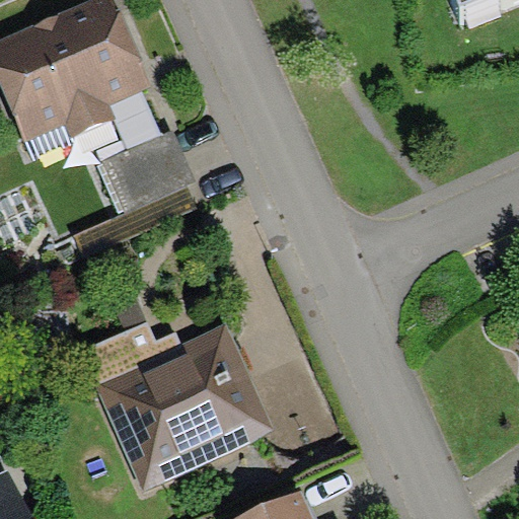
[(110,104),(153,86),(115,0),(88,0),(0,39),(0,87),(24,143),(65,126),(71,140),(117,119),(110,104)]
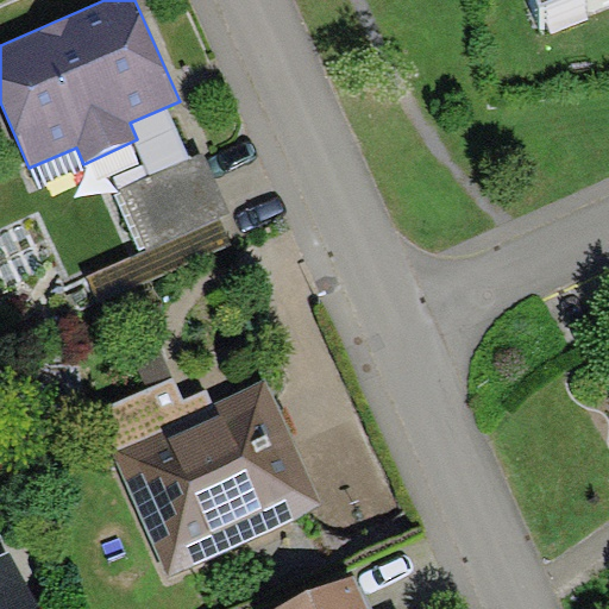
[(230,213),(202,154),(121,190),(149,250),(230,213)]
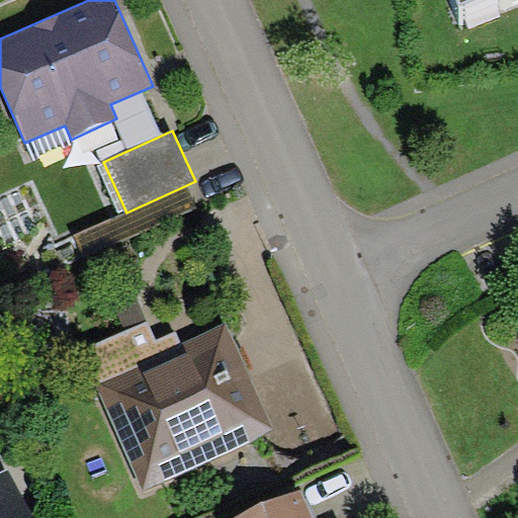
[(148,321),(136,290),(112,300),(125,331),(148,321)]
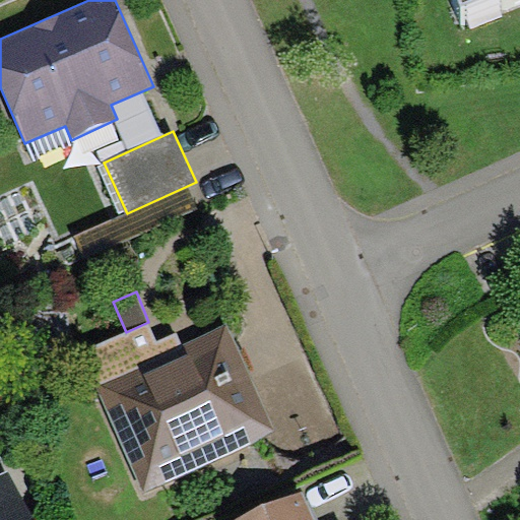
[(126,332),(83,351),(99,386),(139,368),(137,364),(182,344),(177,333),(157,341),(148,322),(126,332)]
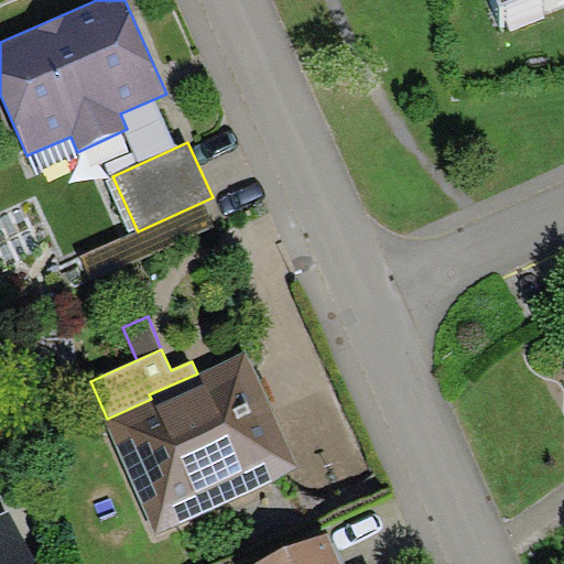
[(158,531),(297,467),(246,351),(197,373),(149,394),(151,399),(107,419),(158,531)]
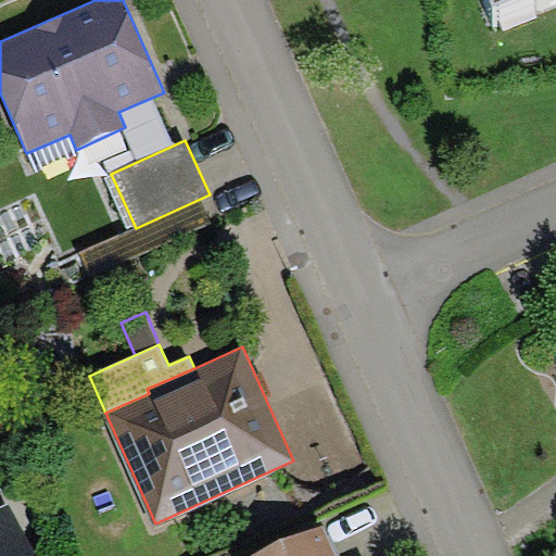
[(0,506),(0,555),(34,555),(9,503),(0,506)]
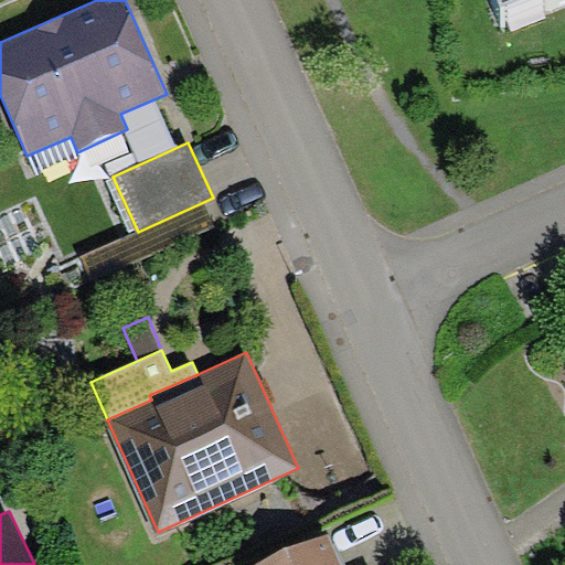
[(341,564),(328,533),(257,564),(341,564)]
